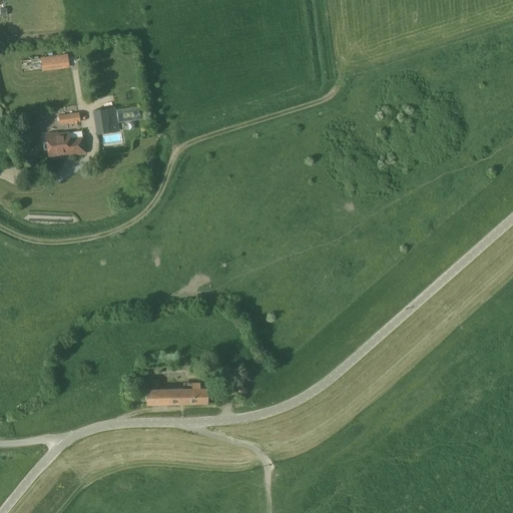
[(69,69),(67,54),(21,60),(23,73),(43,71),(43,70),(63,67),(63,70),(69,69)]
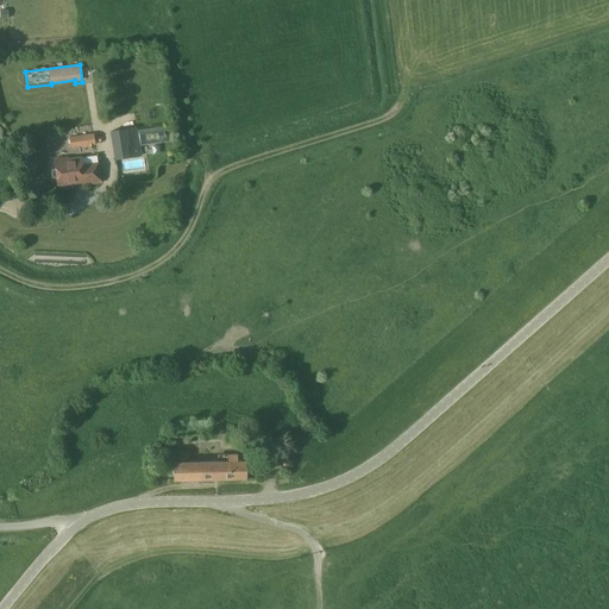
[(142,156),(138,127),(111,131),(114,159),(142,156)]
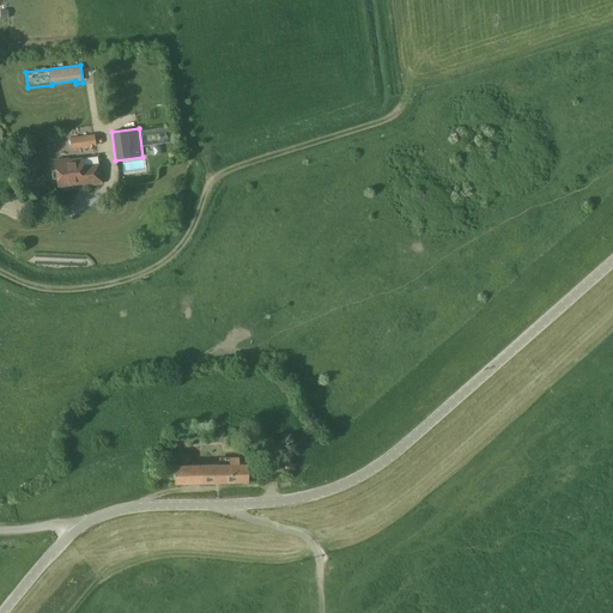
[(155,138),(156,143),(168,140),(165,129),(153,132),(155,138)]
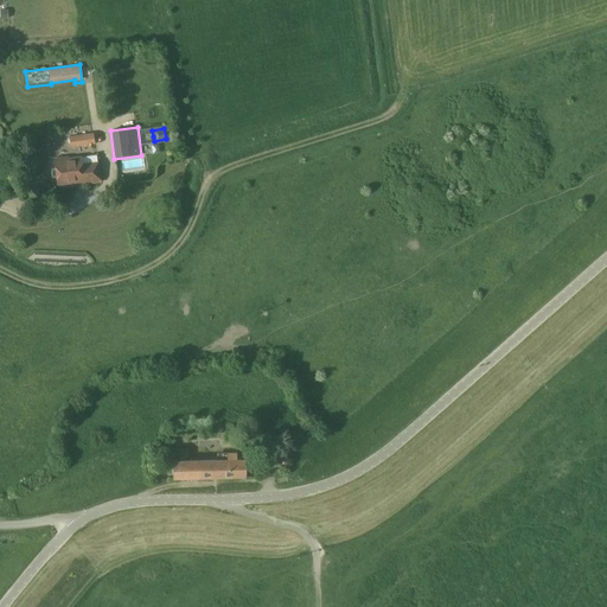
[(70,148),(95,144),(93,133),(69,138),(70,148)]
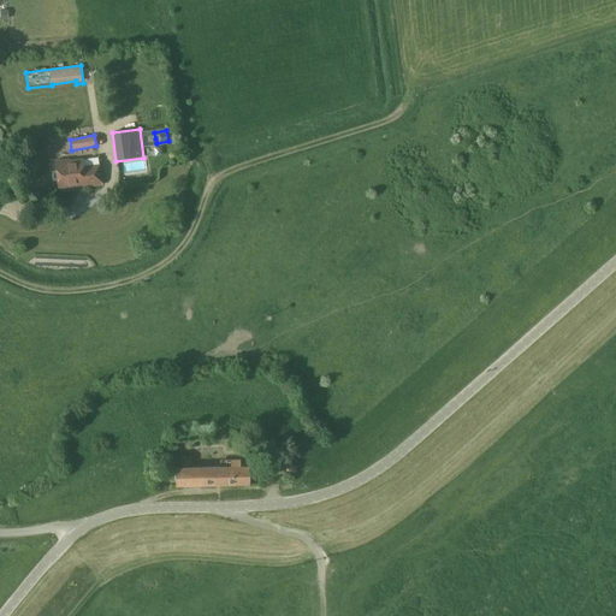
[(102,184),(100,165),(99,158),(69,161),(69,160),(55,161),(57,171),(53,171),(52,172),(53,179),(54,181),(66,178),(67,184),(70,185),(76,185),(77,183),(84,183),(84,187),(102,184)]
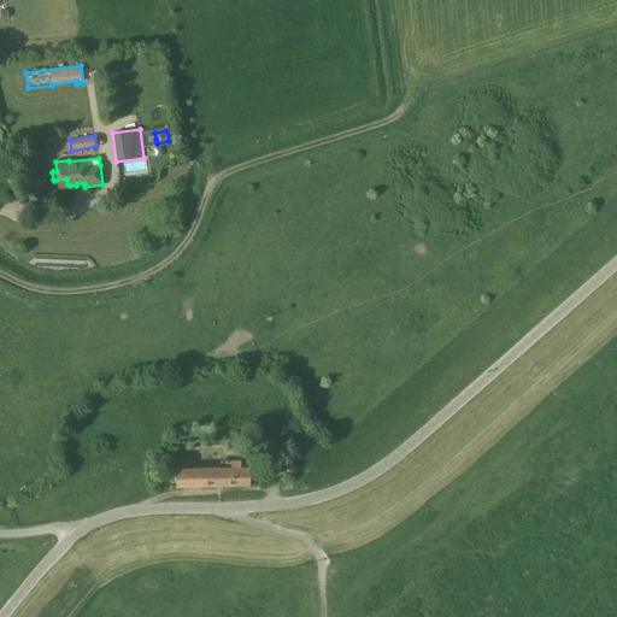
[(248,486),(248,476),(248,468),(240,468),(240,460),(230,460),(230,468),(175,469),(176,487),(248,486)]
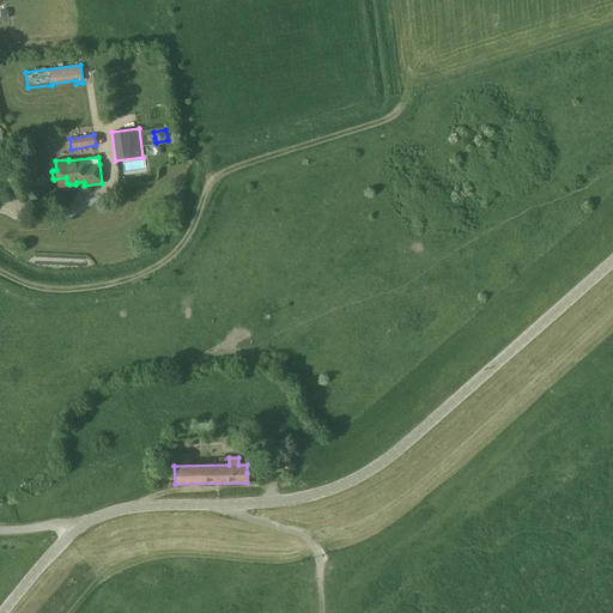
All buildings are outlined.
